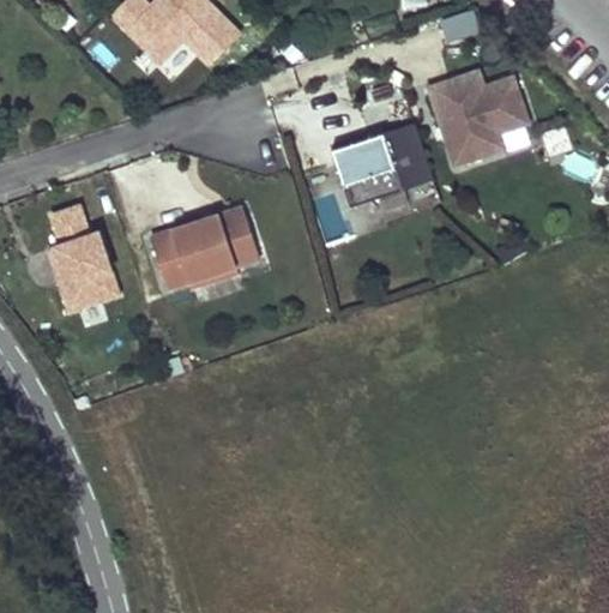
[(126,0),(116,8),(161,60),(192,32),(182,20),(174,28),(150,0),(126,0)]
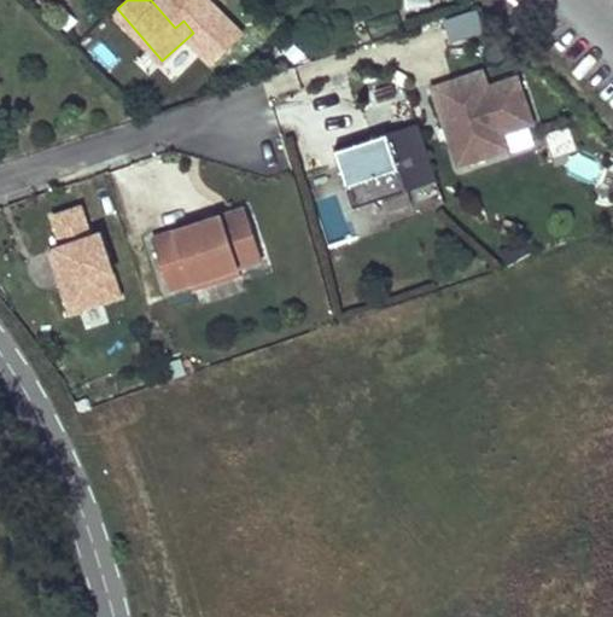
[(404,0),(406,10),(430,9),(428,0),(404,0)]
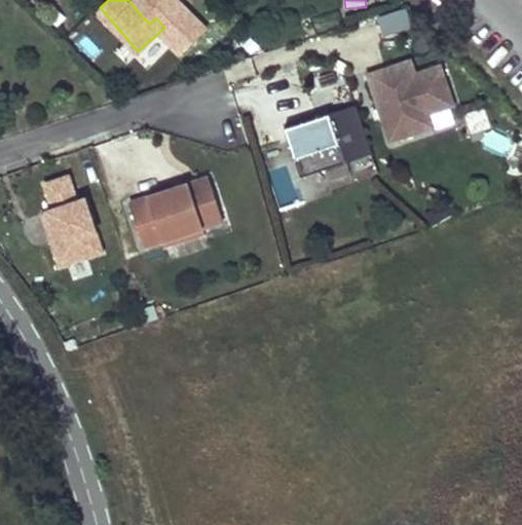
[(388,35),(418,27),(412,5),(382,13),(388,35)]
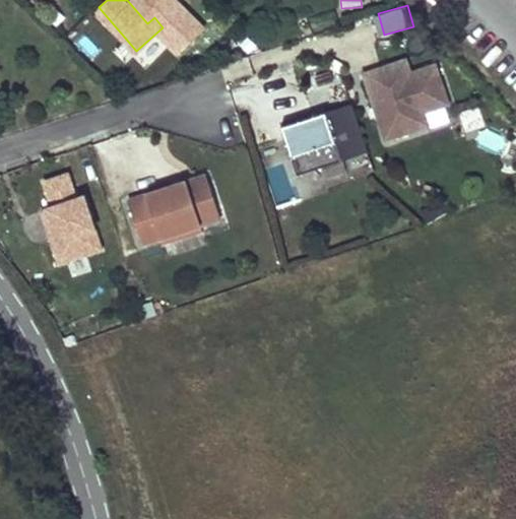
[(362,75),(383,141),(425,127),(421,115),(446,107),(433,67),(408,75),(404,62),(362,75)]
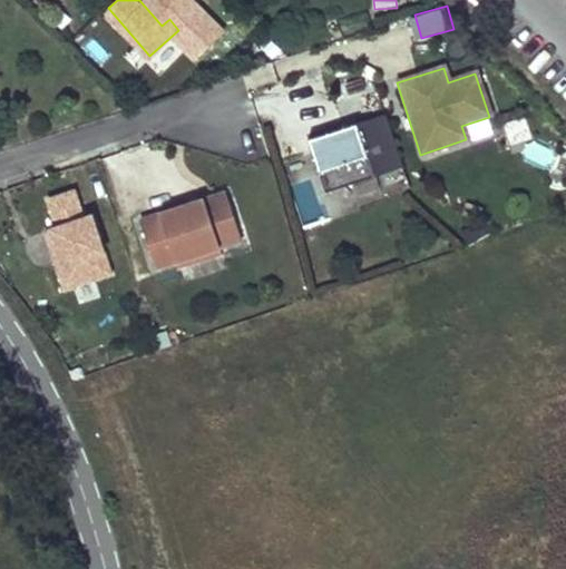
[(343,85),(348,97),(366,91),(361,78),(343,85)]
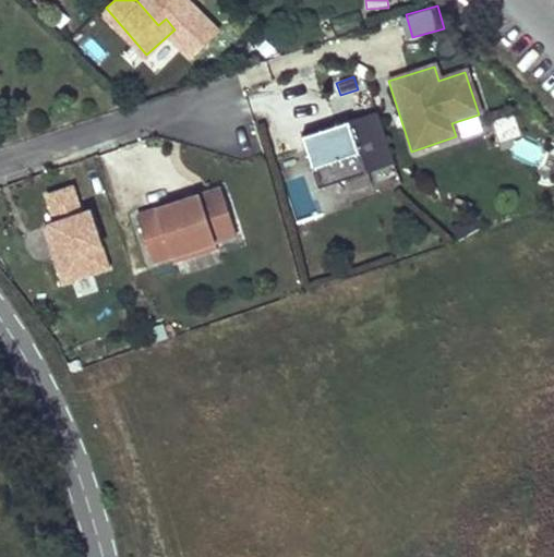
[(521,111),(498,117),(503,138),(526,134),(521,111)]
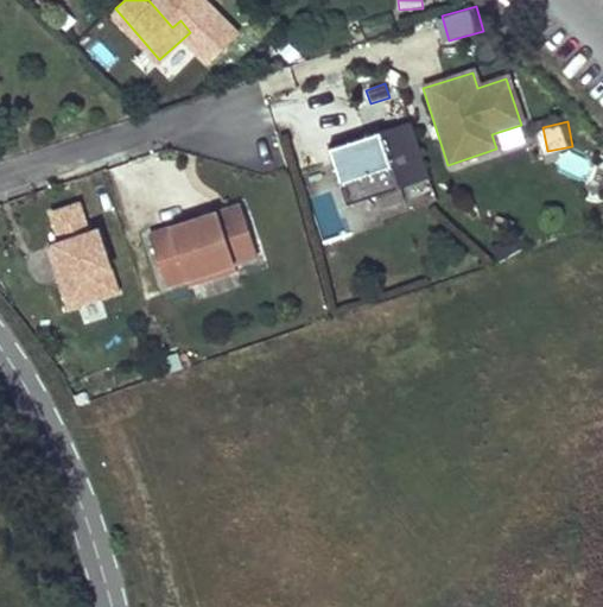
[(327,150),(344,206),(427,179),(408,122),(327,150)]
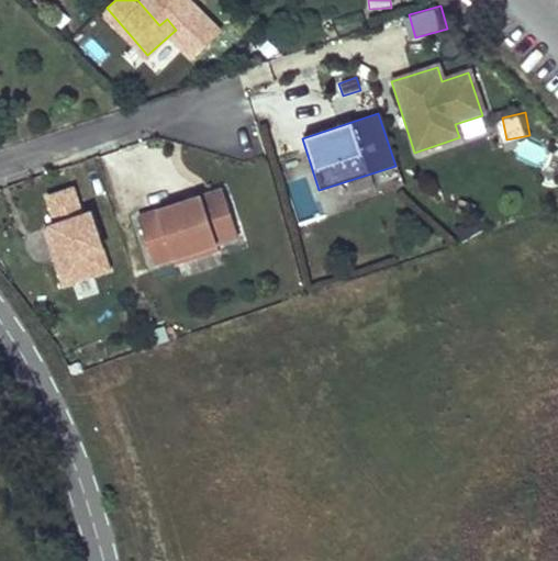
[(521,156),(548,159),(550,142),(523,138),(521,156)]
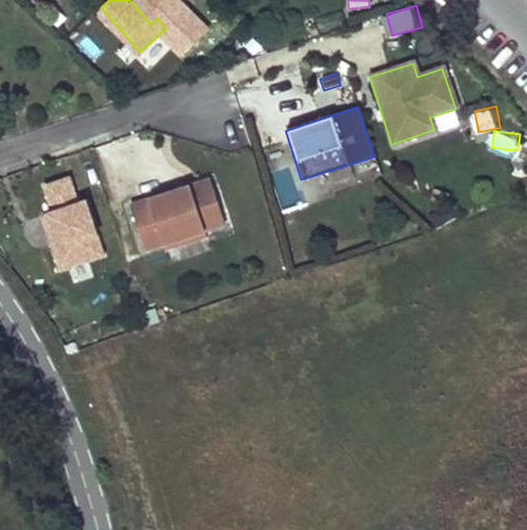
[(52,239),(60,265),(103,251),(85,198),(78,201),(70,175),(46,183),(54,207),(48,211),(57,238),(52,239)]
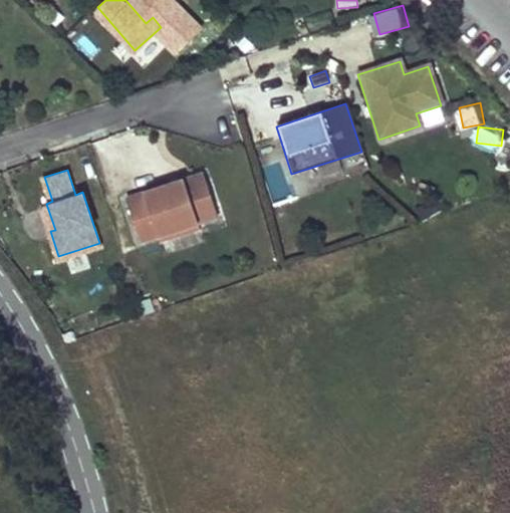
[(126,196),(140,239),(158,233),(196,221),(217,215),(203,172),(126,196)]
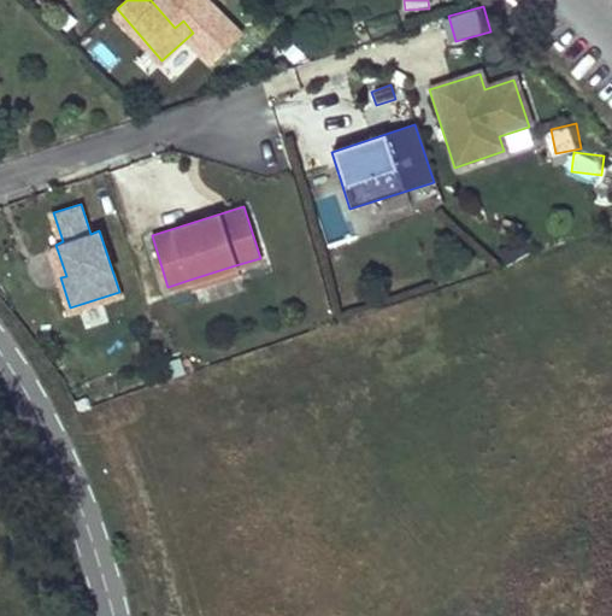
[(49,246),(60,277),(66,276),(56,245),(49,246)]
